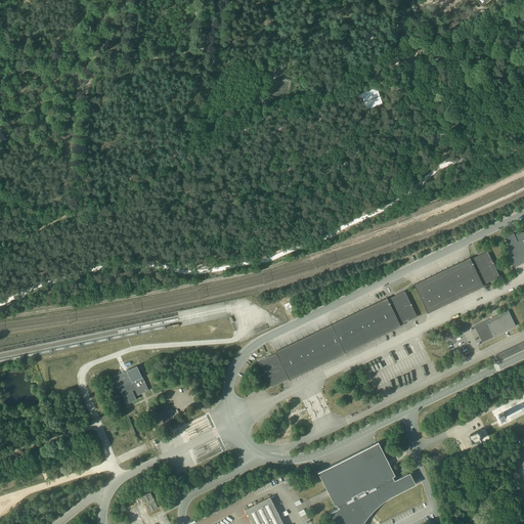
[(325,24),(325,20),(325,19),(319,20),(313,24),(310,27),(308,30),(308,33),(310,35),(313,36),(317,35),(320,33),(324,31),(326,28),(325,24)]
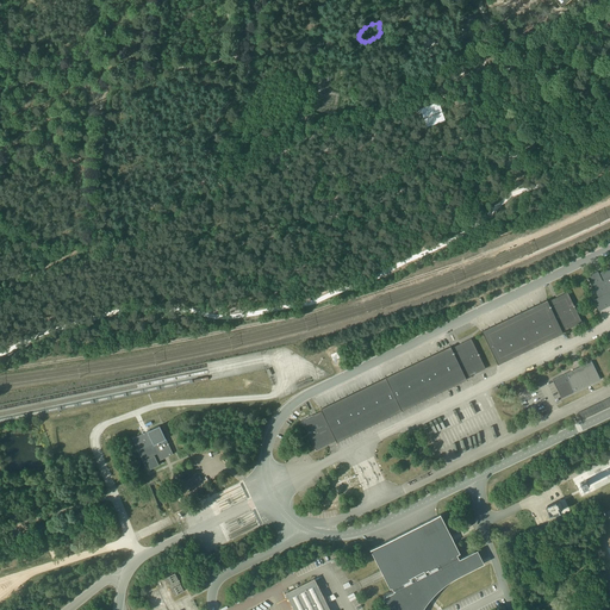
[(431,103),(429,101),(427,106),(425,106),(424,104),(416,106),(418,113),(422,113),(423,117),(422,120),(425,123),(427,126),(446,120),(439,101),(433,104),(431,103)]
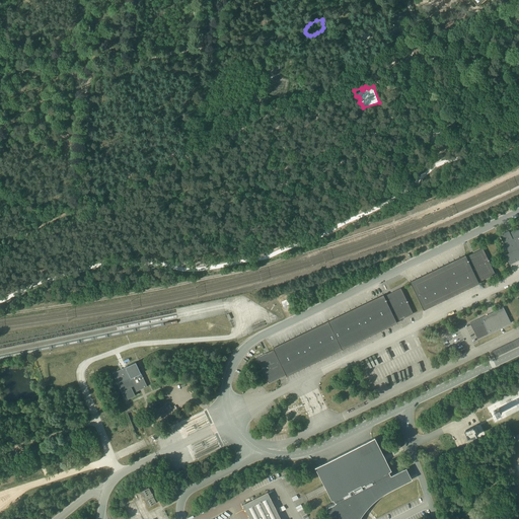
[(518,227),(513,231),(513,232),(510,233),(509,231),(501,235),(509,251),(510,252),(506,254),(510,264),(518,258),(518,227)]
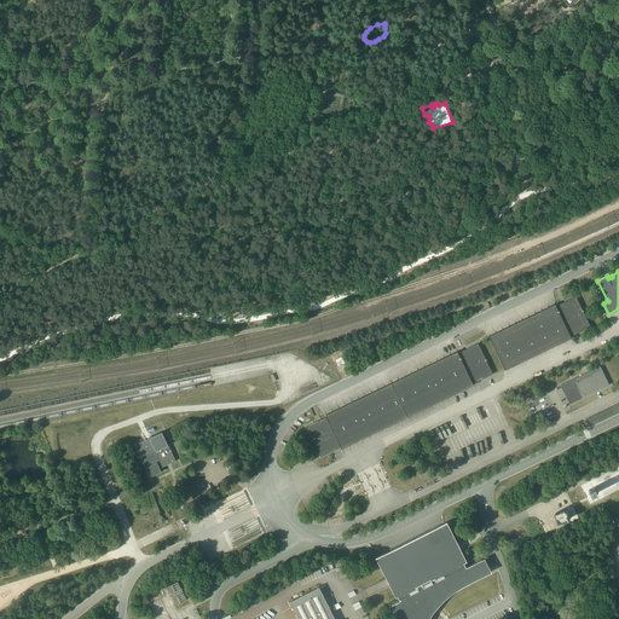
[(490,336),(505,370),(571,337),(570,335),(579,331),(580,333),(591,327),(576,296),(565,301),(566,302),(556,307),(555,305),(490,336)]
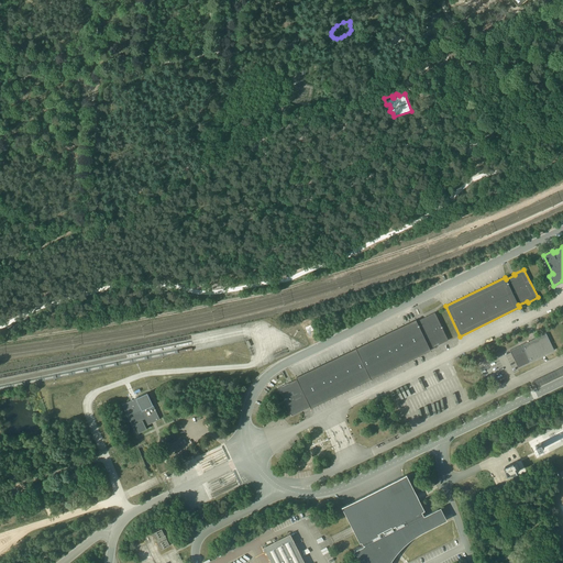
[(416,320),(374,340),(356,349),(371,379),(430,350),(429,348),(438,344),(439,345),(448,340),(442,328),(441,324),(440,324),(434,312),(424,318),(426,319),(417,322),(416,320)]
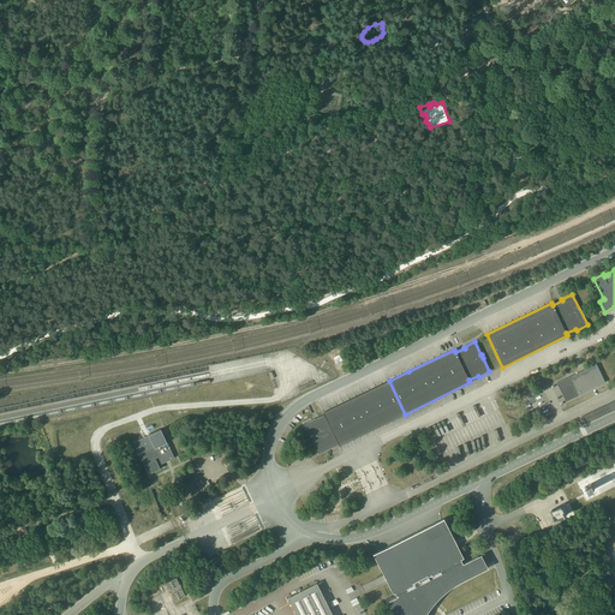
[(557,383),(566,401),(605,382),(597,364),(557,383)]
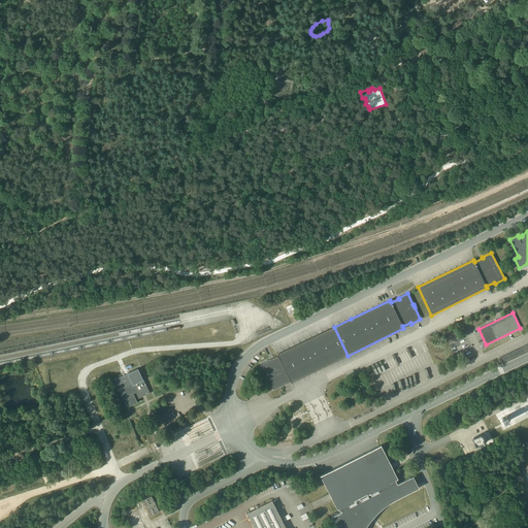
[(348,356),(334,327),(277,354),(278,357),(271,360),(270,359),(261,364),(262,364),(267,375),(268,378),(274,389),(273,390),(283,386),(283,384),(290,381),(292,383),(348,356)]
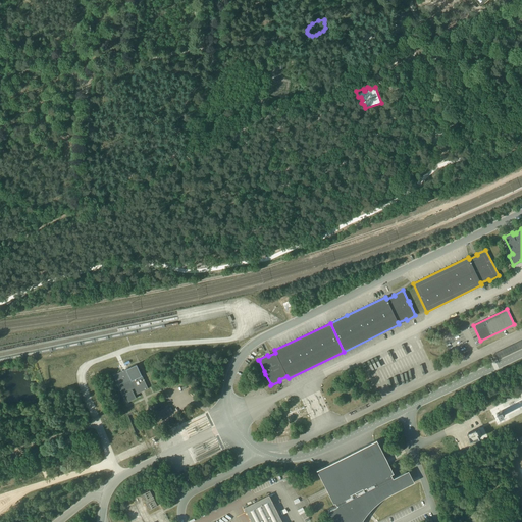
[(521,340),(496,353),(498,359),(521,347),(521,340)]
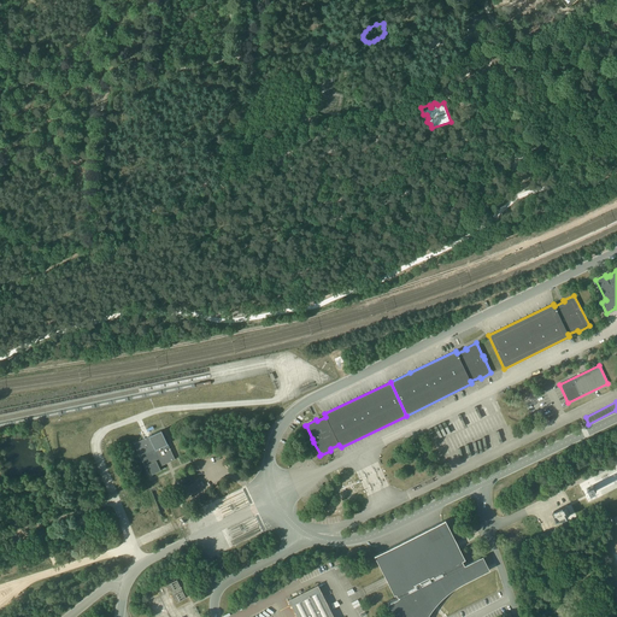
[(172,454),(169,447),(169,445),(162,430),(150,436),(135,444),(134,444),(135,445),(140,456),(140,457),(148,472),(151,470),(153,475),(162,470),(159,466),(170,462),(175,459),(172,454)]
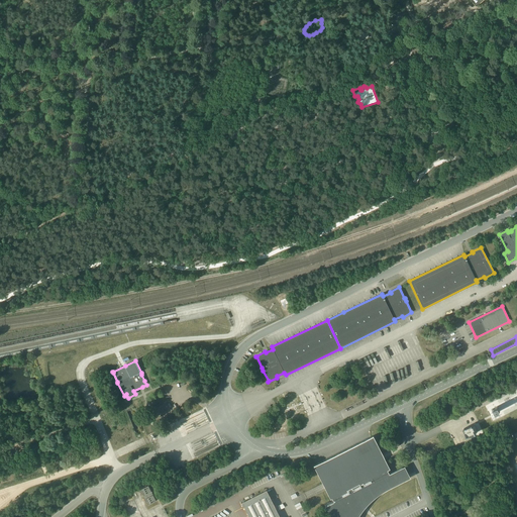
[(151,411),(152,413),(153,416),(170,409),(167,403),(151,411)]
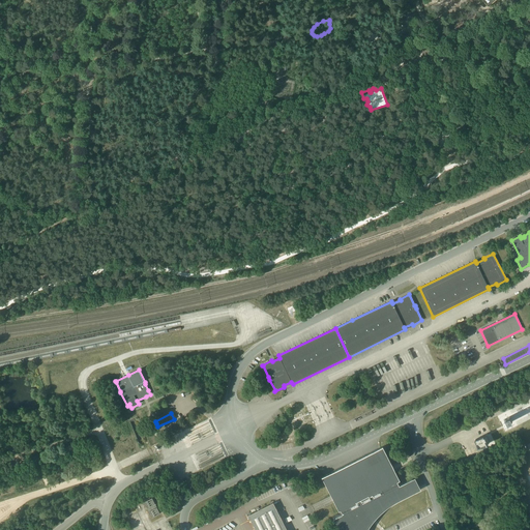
[(487,436),(486,435),(486,434),(476,439),(480,447),(491,442),(488,435),(487,436)]
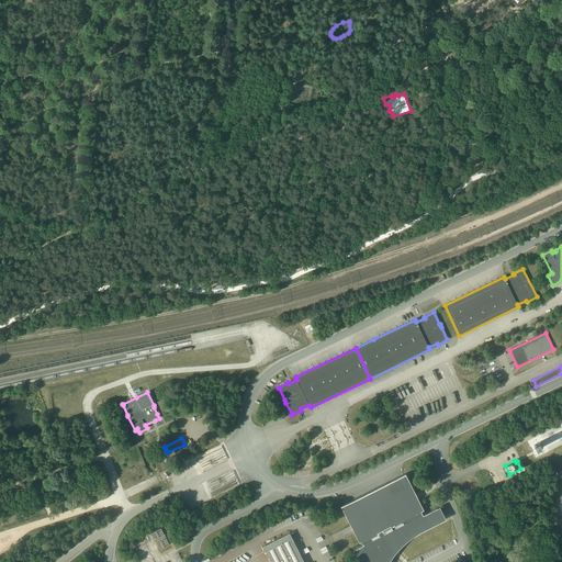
[(406,474),(345,505),(341,506),(355,532),(359,541),(359,542),(361,541),(363,546),(356,549),(367,561),(385,561),(388,560),(395,550),(398,546),(407,538),(415,532),(427,526),(442,518),(437,508),(424,515),(422,512),(424,510),(406,474)]
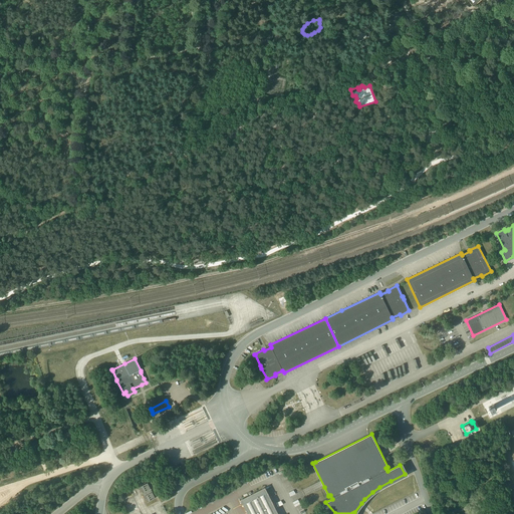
[(188,471),(185,464),(180,466),(183,474),(188,471)]
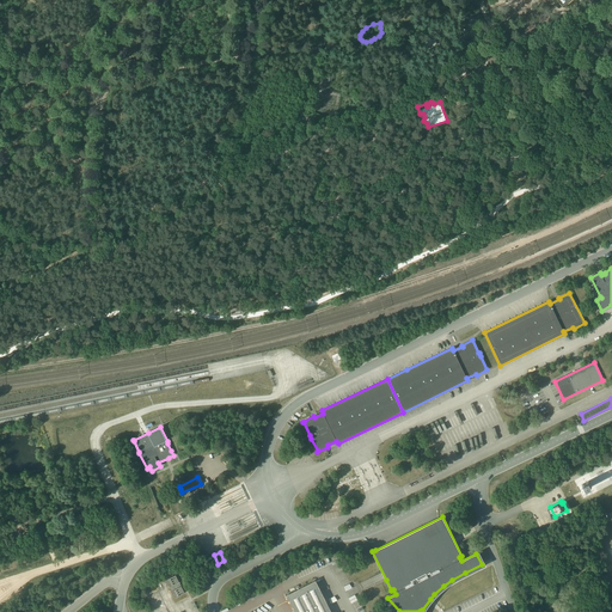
[(185,593),(183,587),(182,586),(179,581),(176,574),(167,579),(176,597),(185,593)]
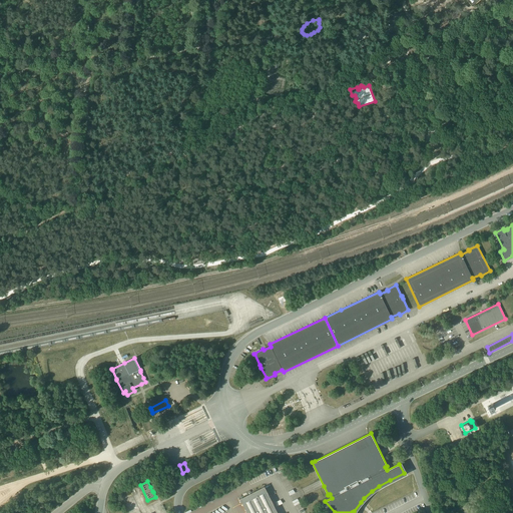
[(240,499),(246,511),(247,512),(278,512),(265,487),(266,486),(265,486),(239,499),(240,499)]
